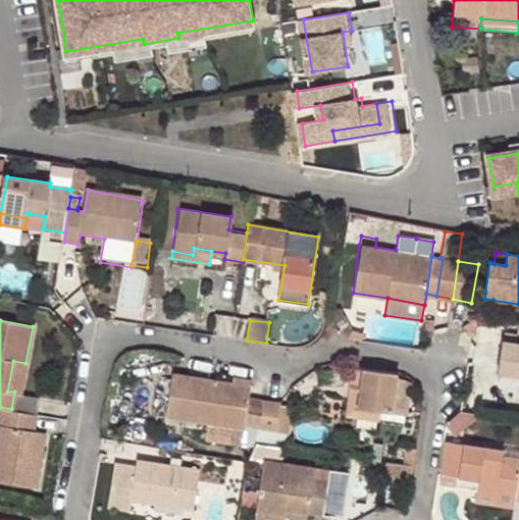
[(423,332),(432,333),(433,321),(424,320),(423,332)]
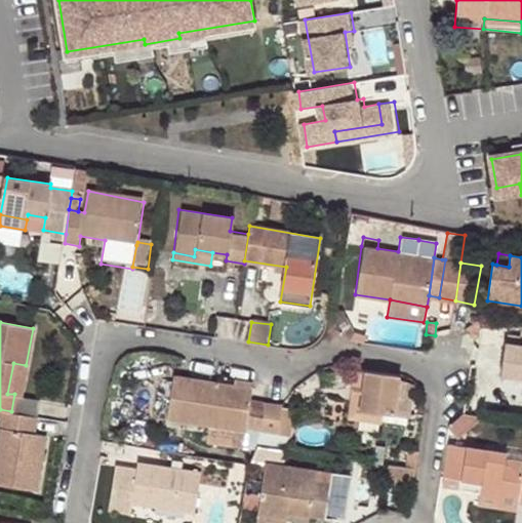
[(521,343),(507,340),(506,349),(521,352),(521,343)]
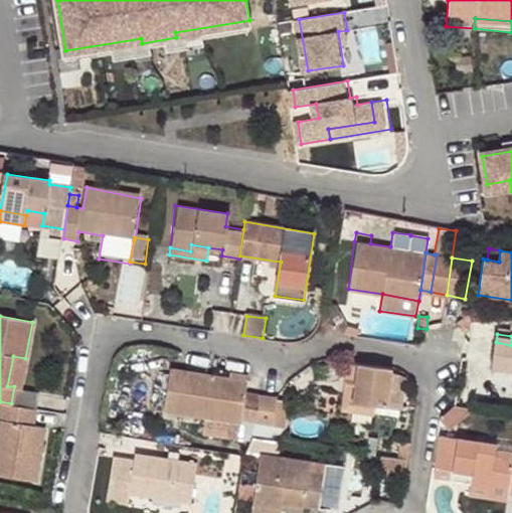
[(511,345),(496,342),(491,372),(508,375),(511,376),(511,345)]
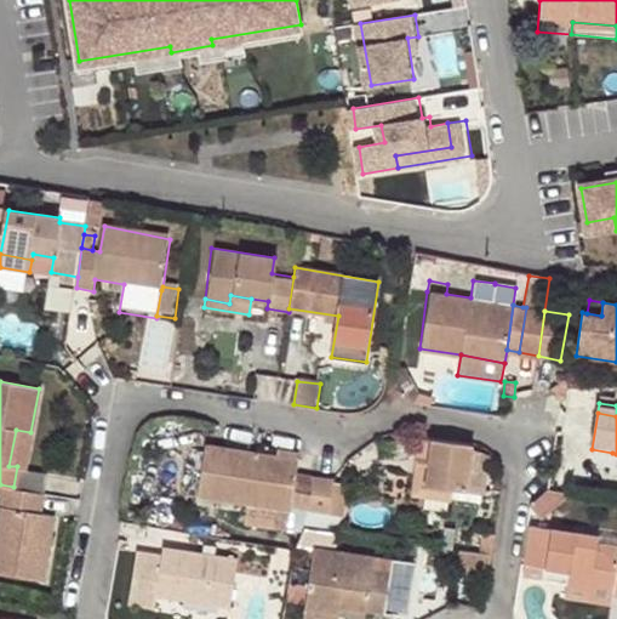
[(9,466),(17,466),(24,467),(30,432),(16,430),(9,466)]
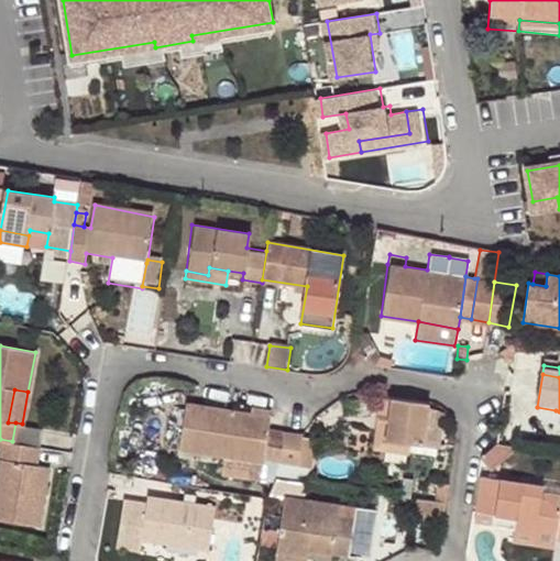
[(413,443),(423,444),(437,449),(441,450),(447,414),(429,406),(429,404),(426,403),(382,395),(377,421),(391,424),(386,451),(407,455),(409,455),(410,452),(413,443)]
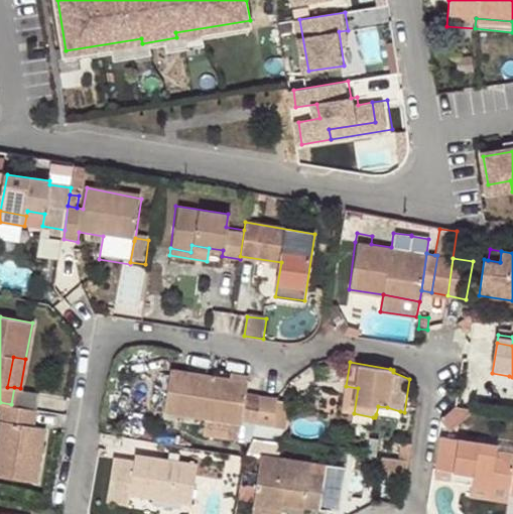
[(244,420),(256,422),(260,395),(247,393),(250,377),(229,374),(229,380),(171,371),(165,412),(208,419),(243,425),(244,420)]
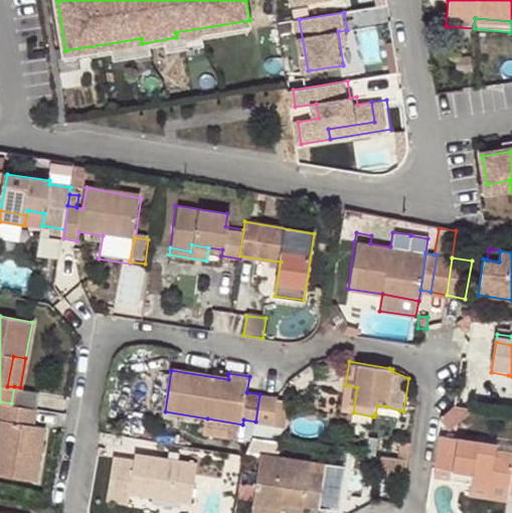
[(341,410),(353,412),(357,387),(345,385),(341,410)]
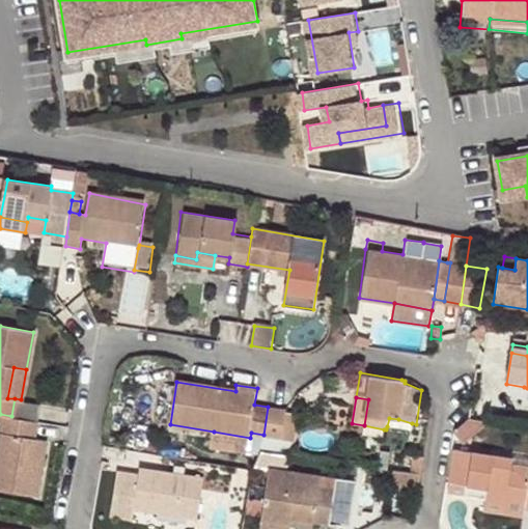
[(35,401),(21,399),(15,398),(11,416),(32,420),(35,401)]
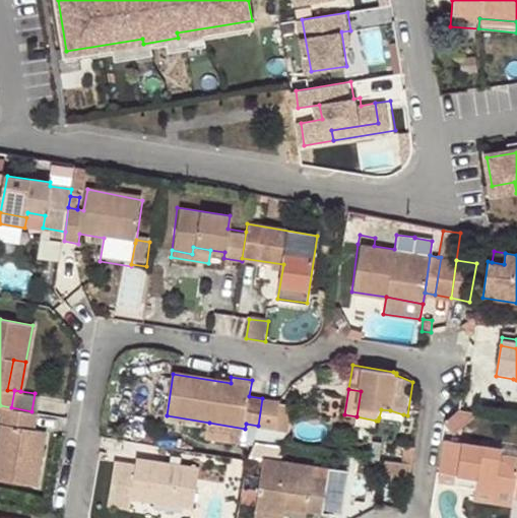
[(262,398),(258,426),(272,428),(275,400),(262,398)]
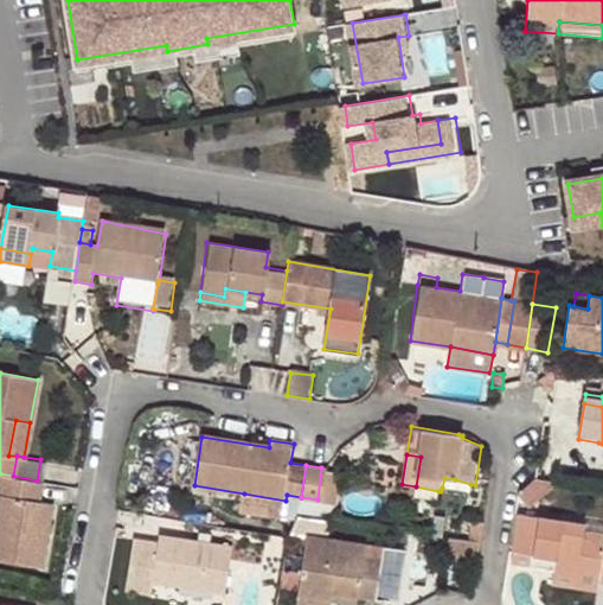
[(333,502),(337,470),(321,467),(318,500),(333,502)]
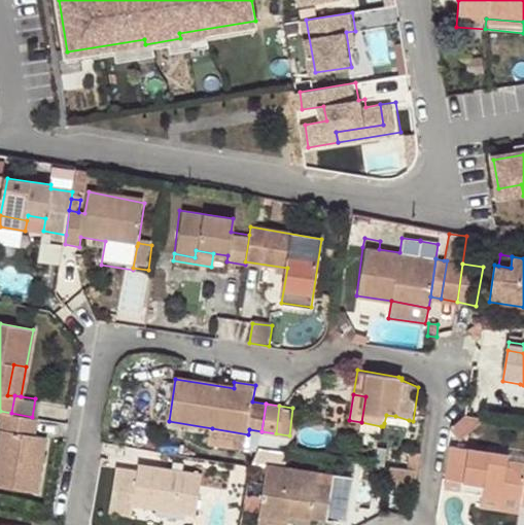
[(11,413),(0,411),(0,486),(30,491),(40,436),(29,434),(32,417),(11,413)]
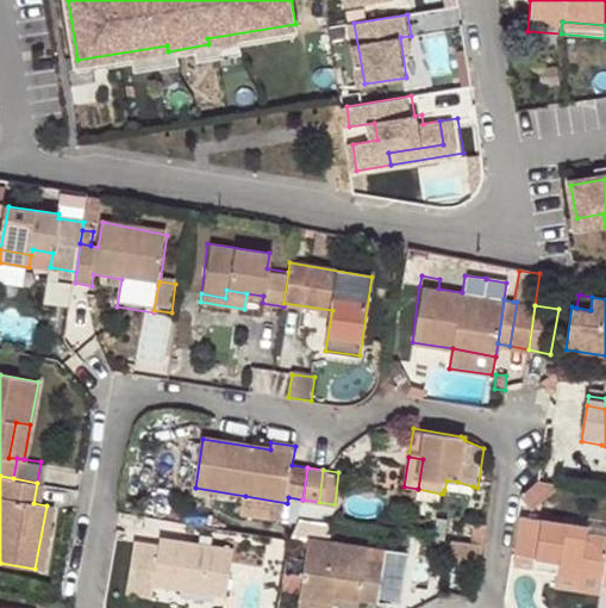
[(447,481),(444,490),(472,494),(473,486),(457,482),(447,481)]
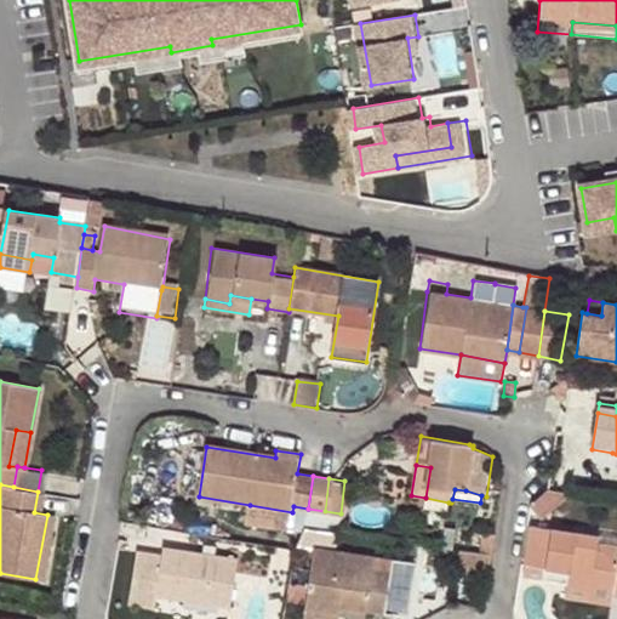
[(426,498),(424,507),(447,511),(449,503),(426,498)]
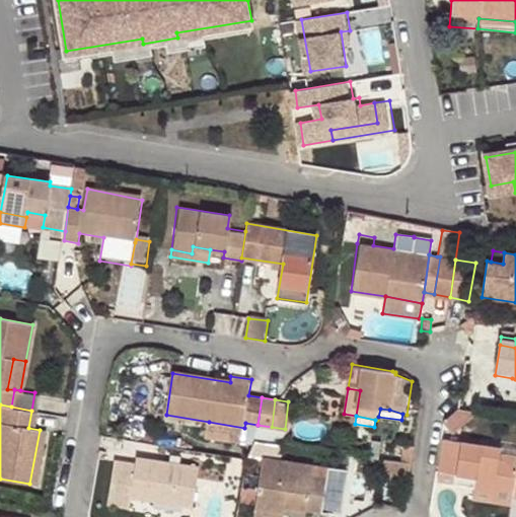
[(244,428),(209,422),(208,429),(243,436),(244,428)]
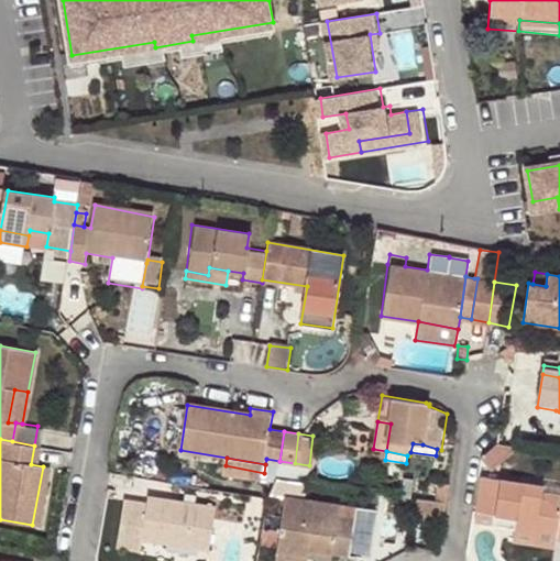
[(559,498),(539,494),(541,487),(481,476),(475,512),(513,518),(512,526),(509,534),(531,538),(534,527),(553,529),(553,536),(559,537),(559,498)]
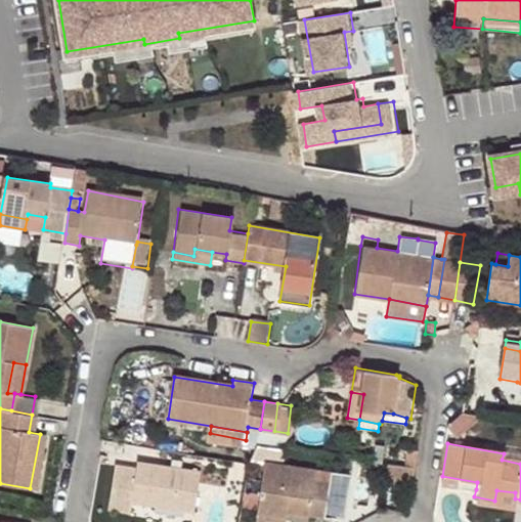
[(263,465),(256,512),(287,516),(287,510),(308,513),(324,515),(330,480),(313,477),(314,468),(280,463),(284,449),(257,445),(255,453),(253,454),(251,462),(263,465)]
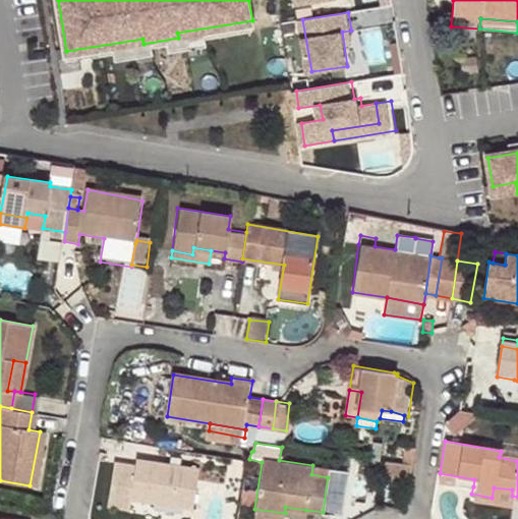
[(402,465),(412,467),(415,449),(404,446),(402,465)]
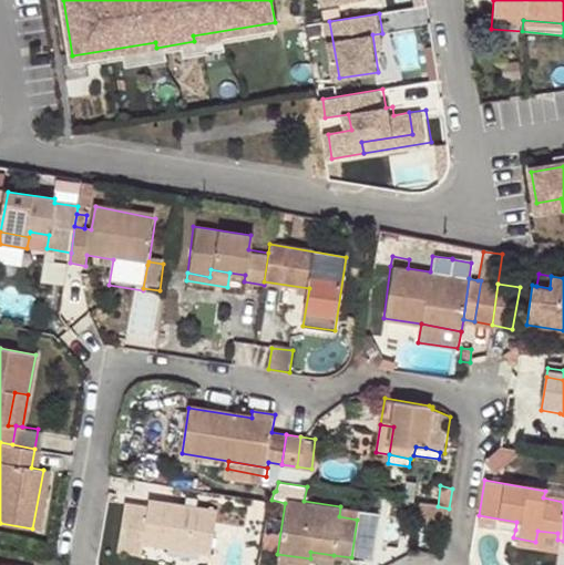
[(563,494),(545,491),(543,497),(563,502),(563,494)]
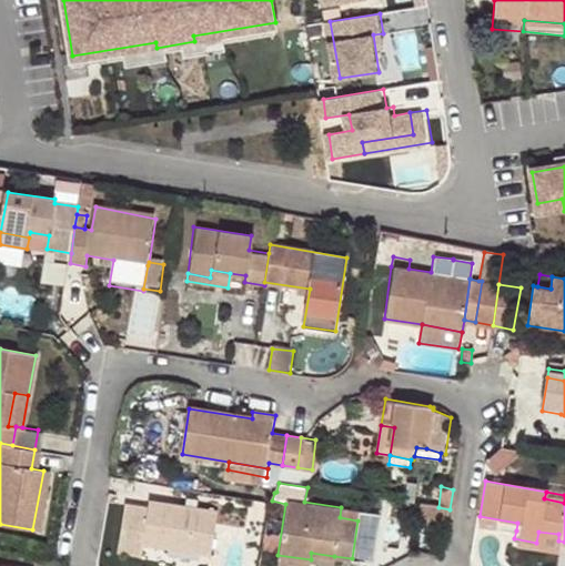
[(144,544),(212,556),(219,509),(152,497),(151,503),(128,499),(121,549),(143,553),(144,544)]
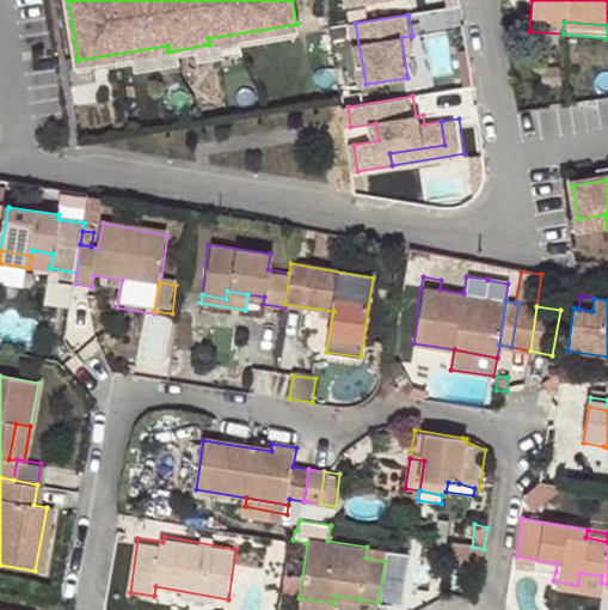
[(480,566),(484,549),(472,547),(454,544),(452,561),(480,566)]
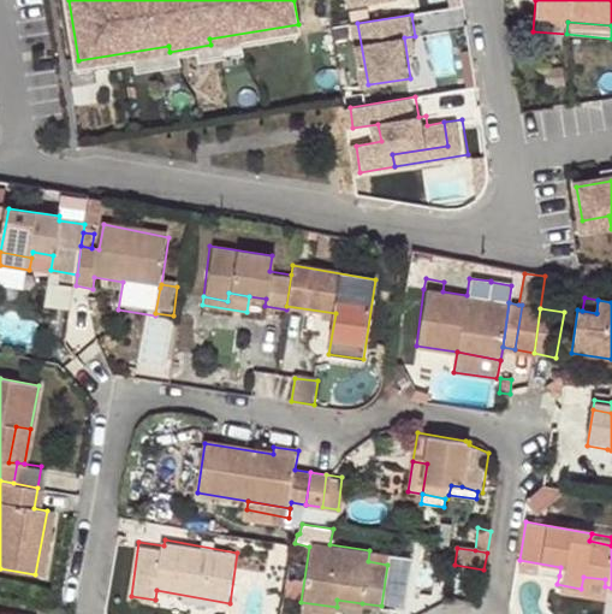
[(518,568),(559,576),(560,567),(520,560),(518,568)]
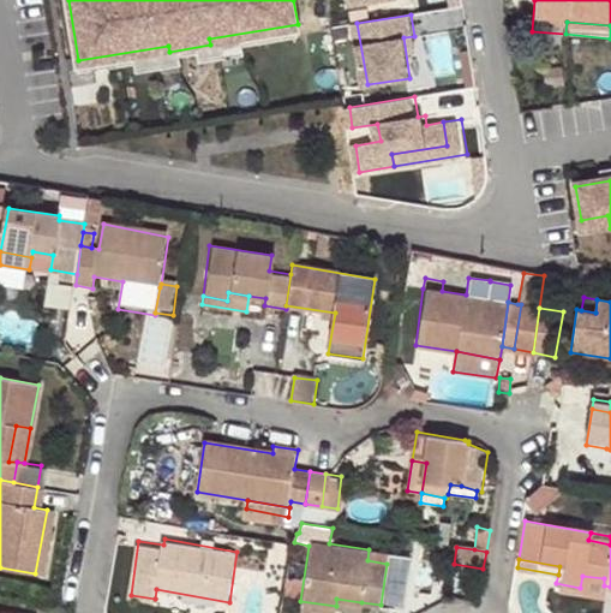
[(600,603),(604,585),(604,578),(582,576),(580,588),(556,583),(553,595),(600,603)]
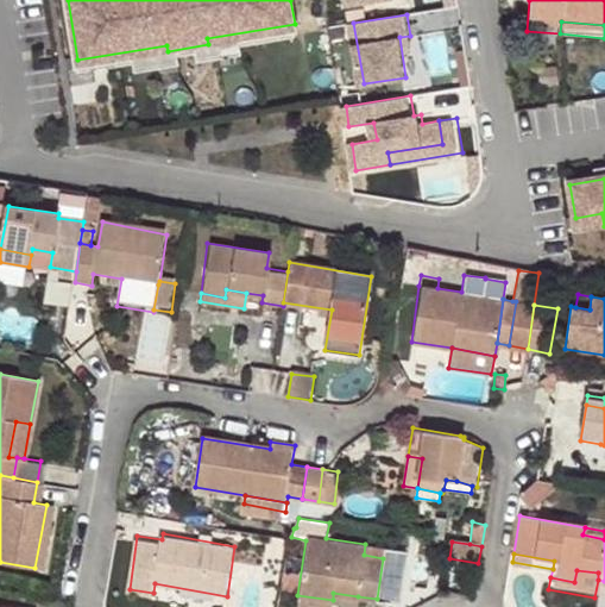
[(357,605),(358,596),(333,593),(333,600),(357,605)]
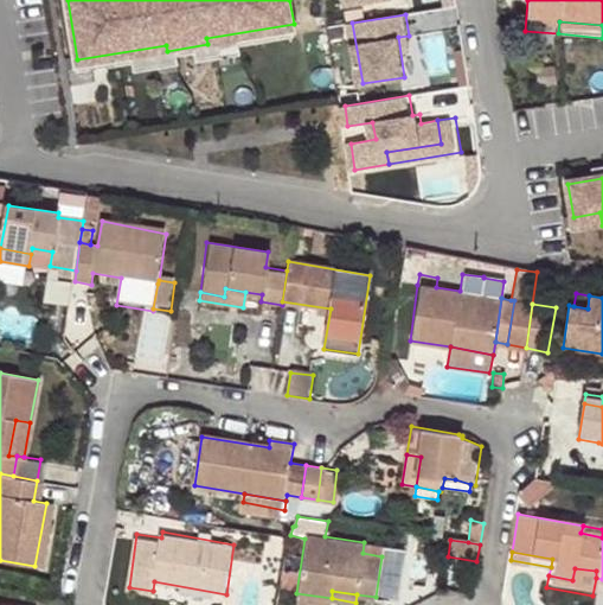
[(331,604),(332,598),(296,593),(295,604),(331,604)]
